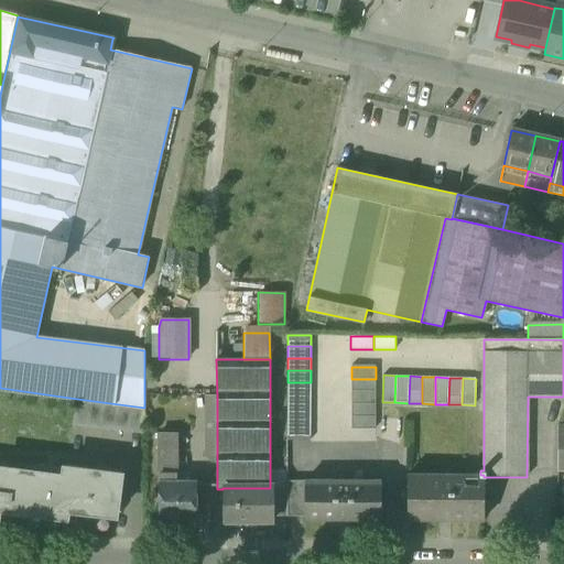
[(351,392),(376,392),(376,379),(351,379),(351,392)]
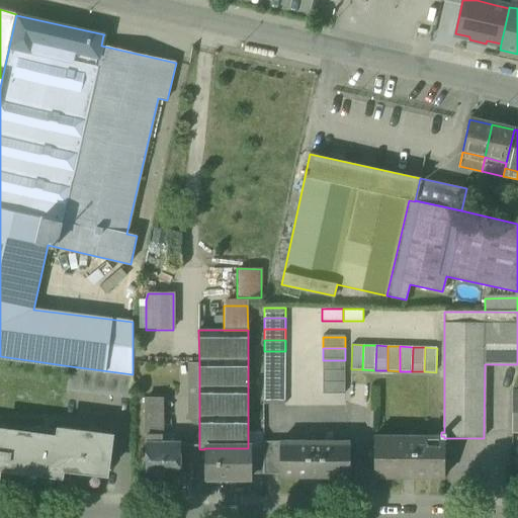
[(284,362),(285,351),(264,351),(264,361),(284,362)]
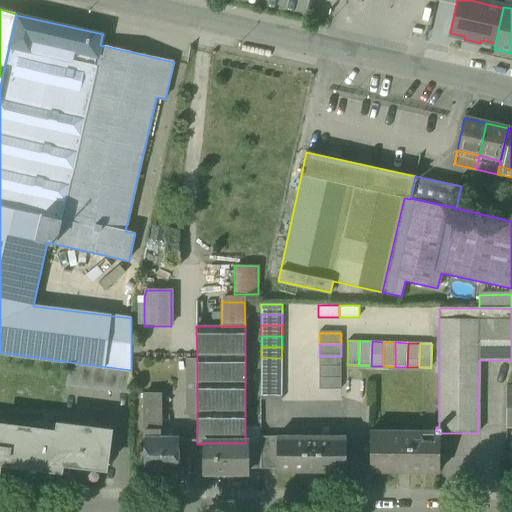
[(319,367),(341,367),(341,356),(319,356),(319,367)]
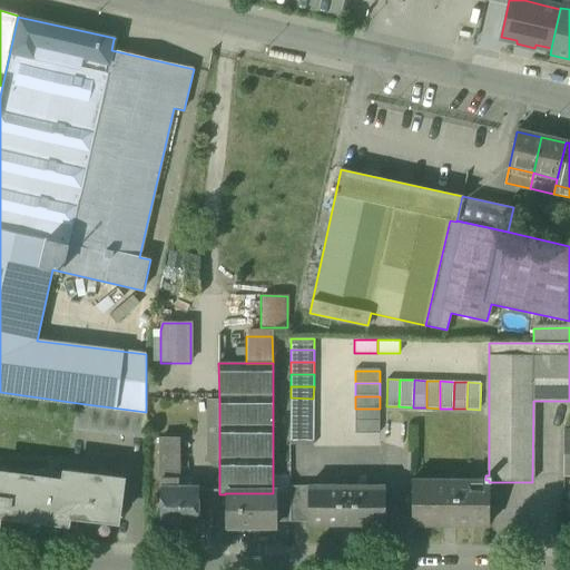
[(313,410),(313,399),(291,397),(291,410),(313,410)]
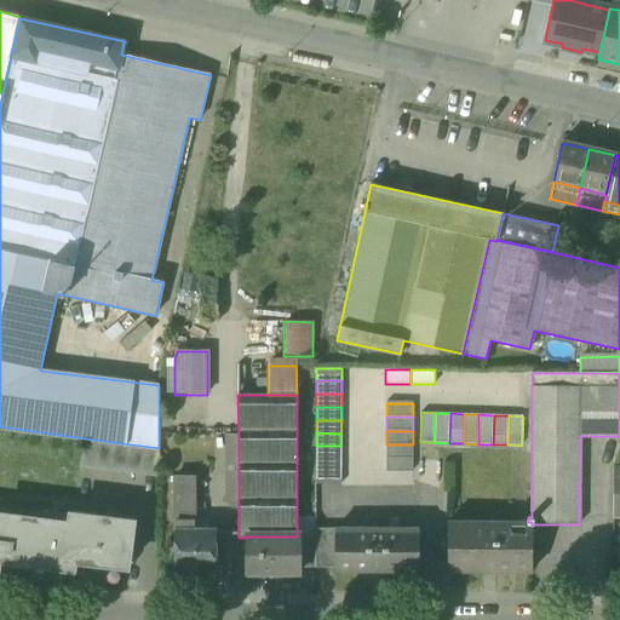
[(233,510),(239,510),(239,436),(227,436),(228,504),(233,510)]
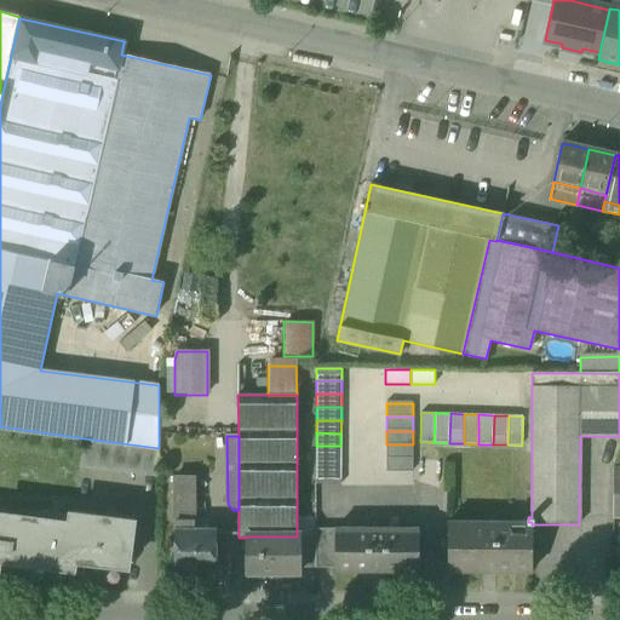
[(81,466),(159,476),(159,463),(159,448),(85,438),(81,466)]
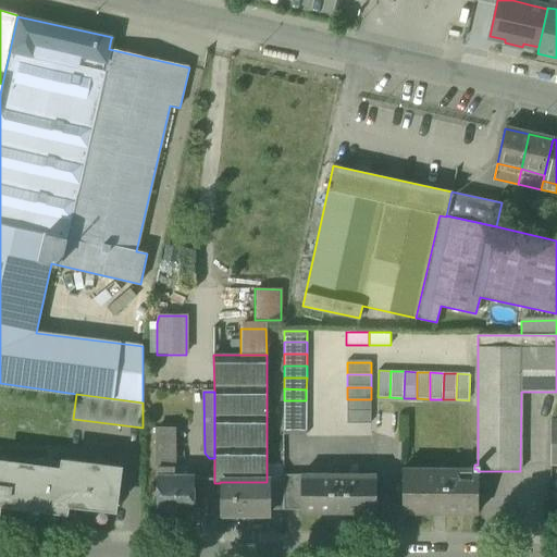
[(347,412),(371,412),(371,399),(347,399),(347,412)]
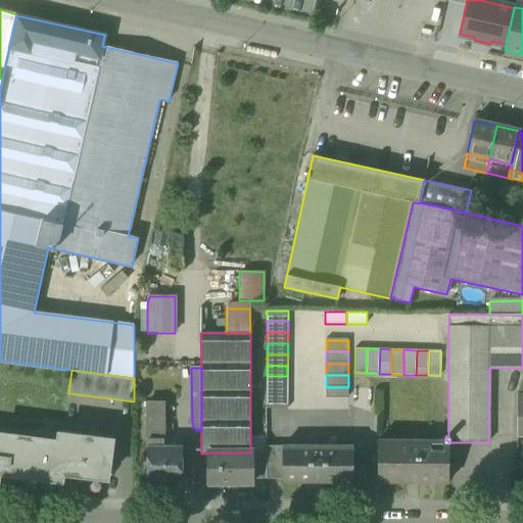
[(287,387),(287,376),(267,376),(267,387),(287,387)]
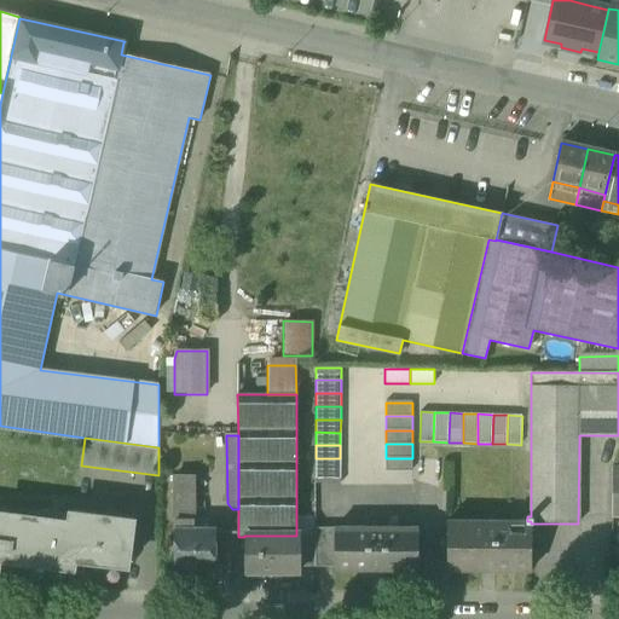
[(340,472),(340,458),(316,458),(316,472),(340,472)]
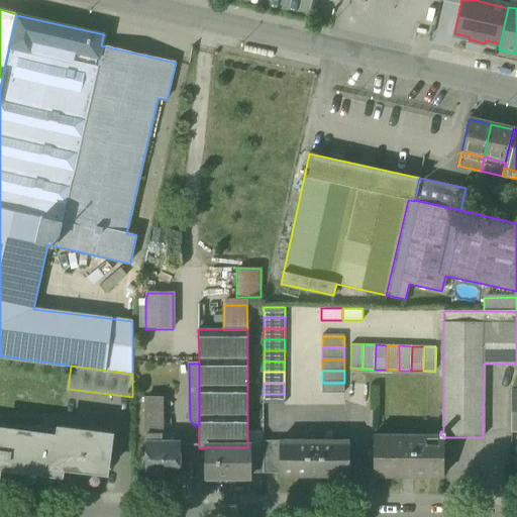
[(322,394),(344,394),(344,383),(322,383),(322,394)]
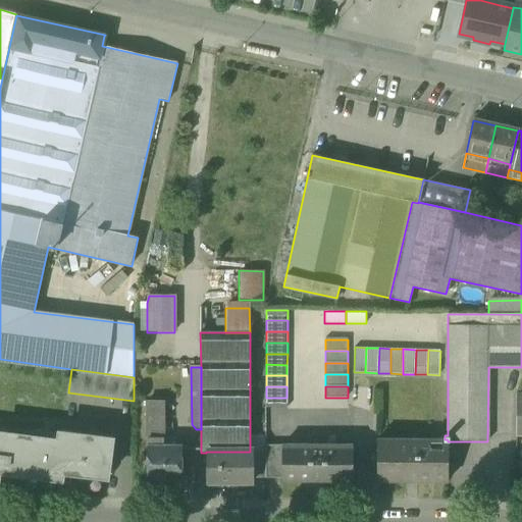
[(286,409),(286,398),(266,398),(266,409),(286,409)]
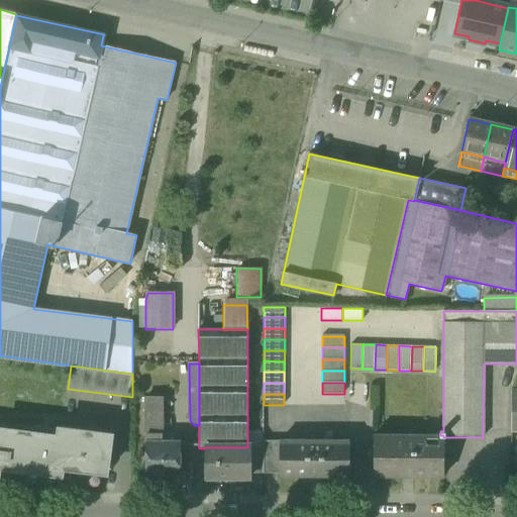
[(145,476),(181,476),(181,441),(161,441),(161,435),(164,435),(164,398),(145,398),(145,441),(145,476)]
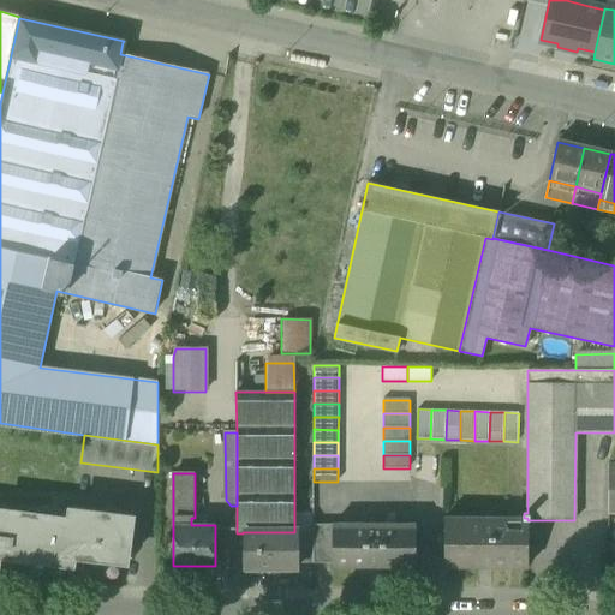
[(0,555),(73,565),(75,555),(127,562),(132,518),(70,509),(69,519),(0,509),(0,555)]
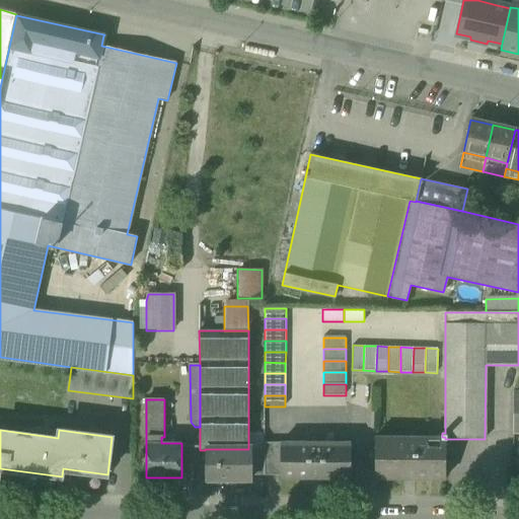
[(375,478),(445,478),(445,439),(445,437),(442,437),(375,437),(375,478)]
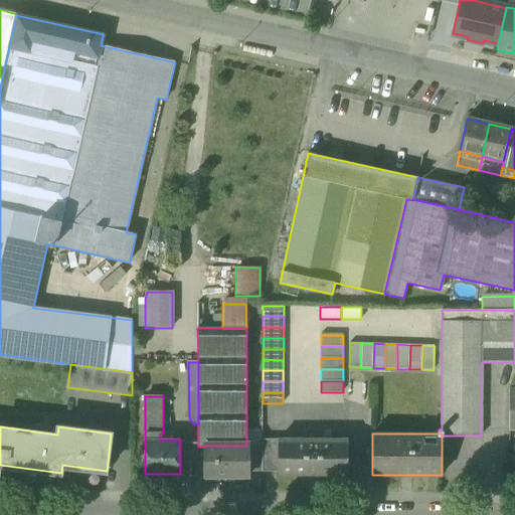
[(263,440),(263,446),(263,473),(279,473),(279,440),(263,440)]
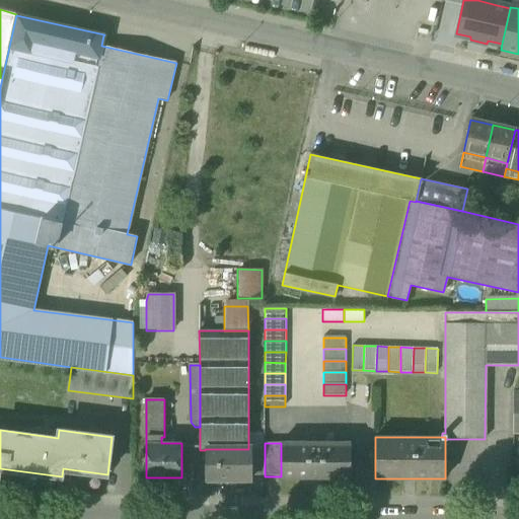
[(281,478),(351,478),(351,444),(281,443),(281,476),(281,478)]
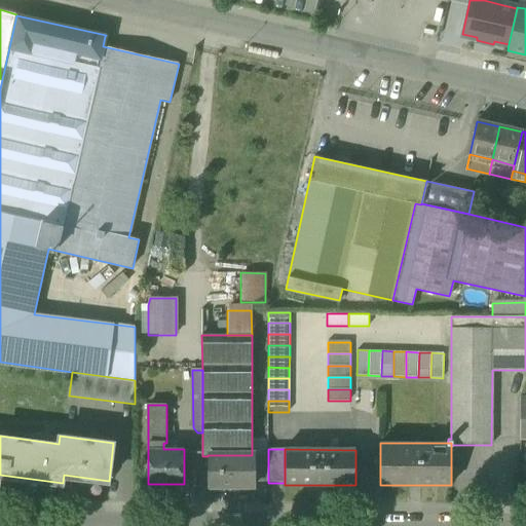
[(208,484),(256,485),(256,483),(256,455),(252,455),(208,455),(208,456),(208,484)]
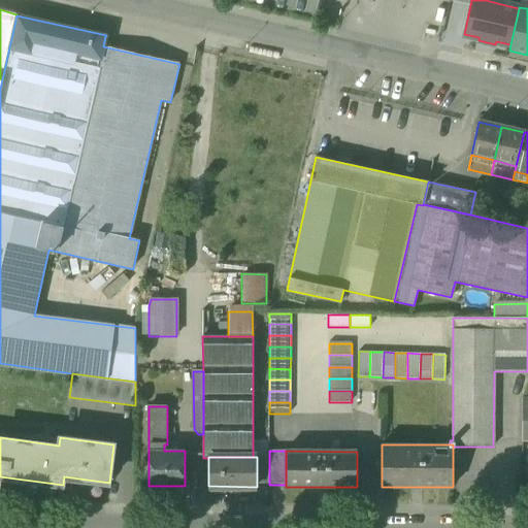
[(257,485),(269,485),(269,457),(257,457),(257,485)]
